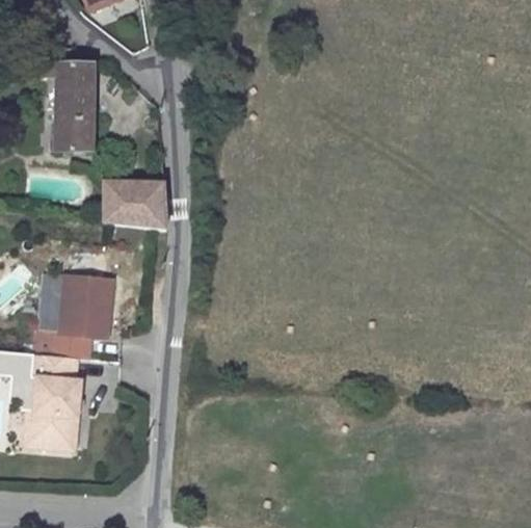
[(82,0),(86,8),(106,0),(82,0)]
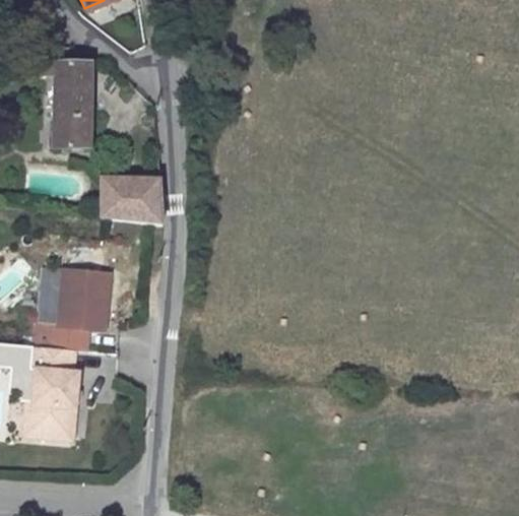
[(75,61),(76,50),(64,50),(64,46),(56,46),(57,61),(75,61)]
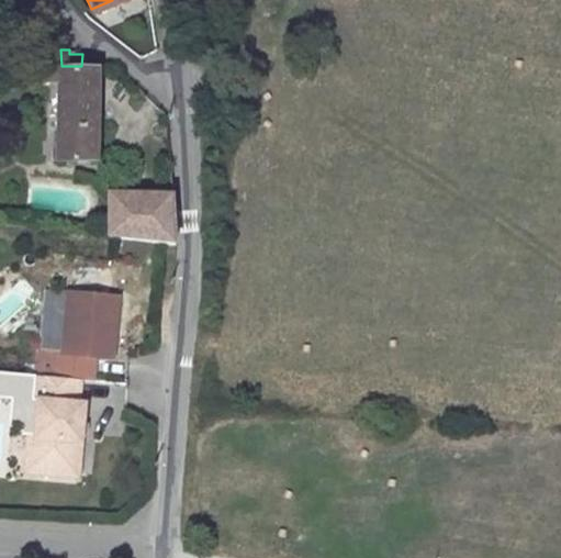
[(81,66),(62,66),(23,66),(23,77),(58,77),(57,157),(96,157),(98,66),(81,66)]
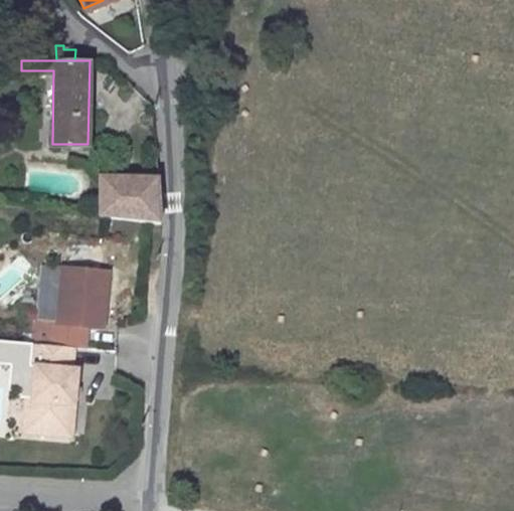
[(156,175),(99,174),(99,214),(159,220),(156,175)]
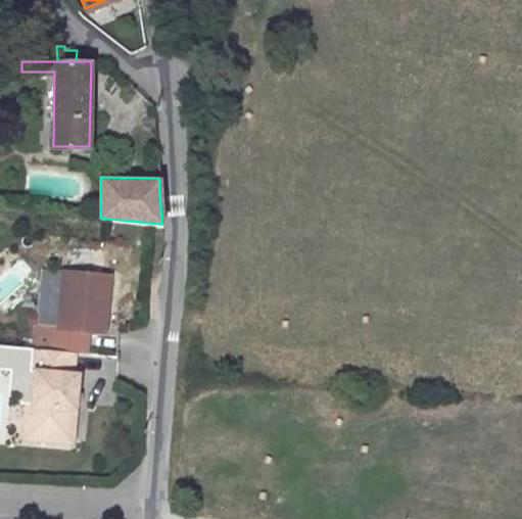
[(113,268),(62,264),(57,321),(34,319),(32,343),(89,348),(91,327),(108,329),(113,268)]
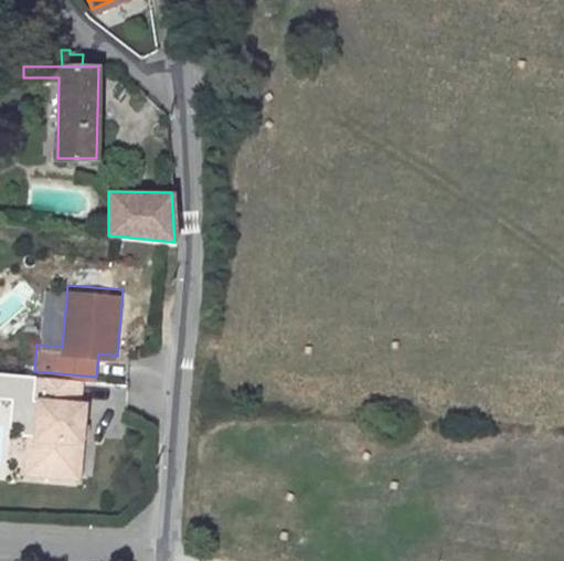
[(30,393),(38,393),(34,435),(25,435),(23,473),(85,477),(91,397),(83,395),(84,380),(31,377),(30,393)]
